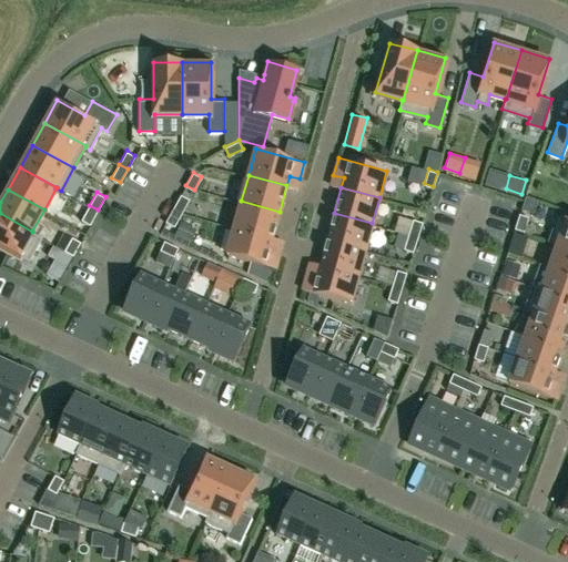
[(182,212),(190,198),(181,193),(173,207),(182,212)]
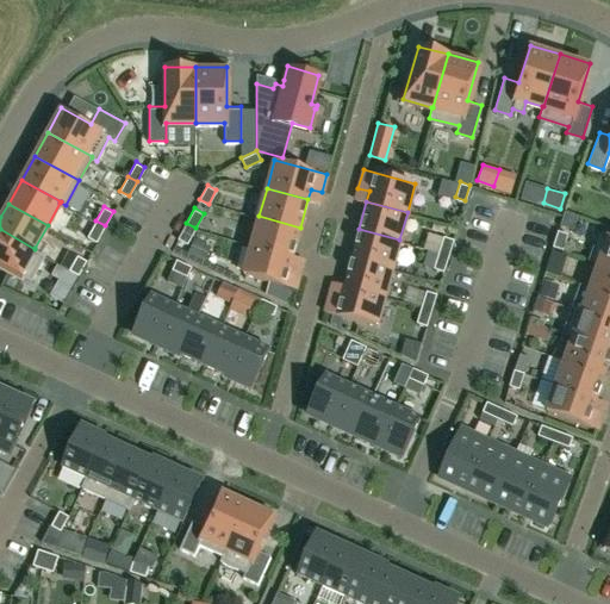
[(259,216),(251,243),(293,255),(300,228),(259,216)]
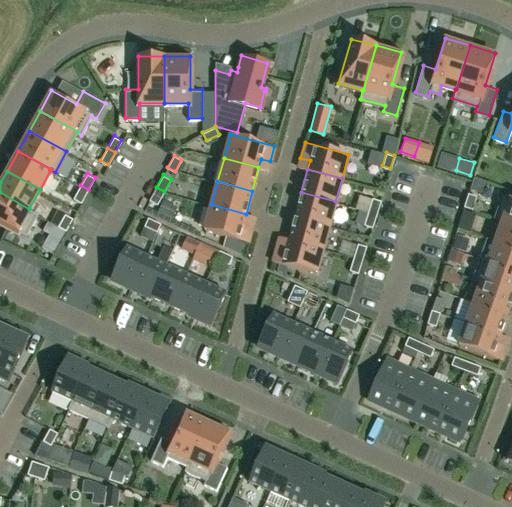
[(80,185),(73,197),(81,202),(88,189),(80,185)]
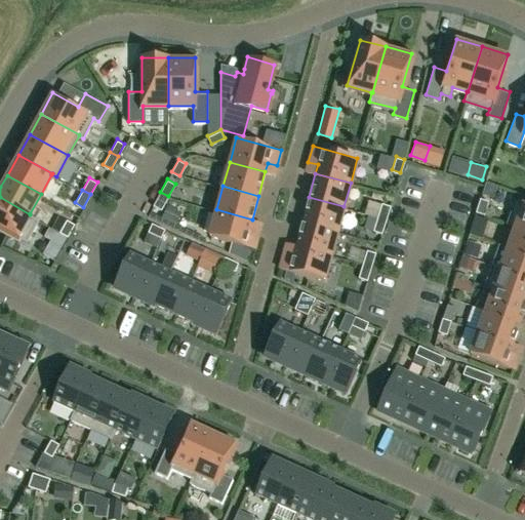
[(161,208),(168,196),(160,192),(153,204),(161,208)]
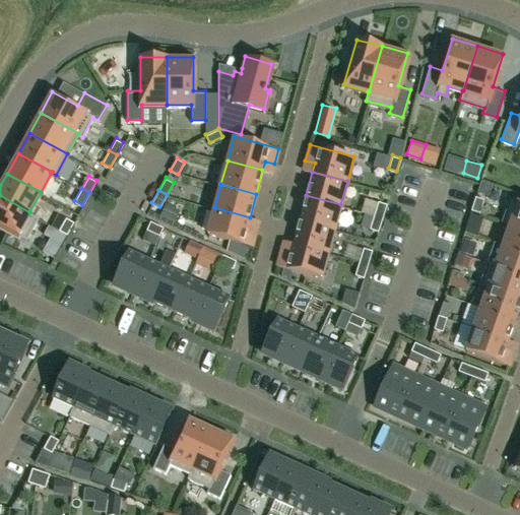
[(475,194),(471,208),(479,210),(483,197),(475,194)]
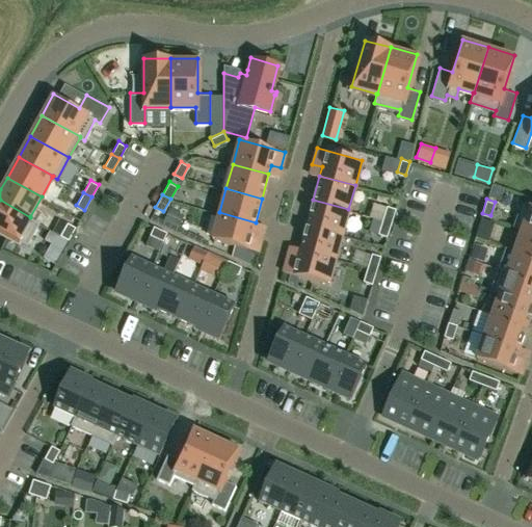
[(40,221),(30,216),(30,217),(0,200),(0,229),(27,243),(40,221)]
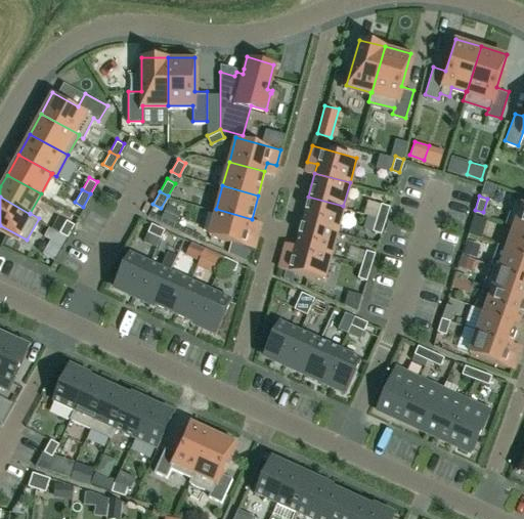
[(308,197),(302,220),(337,230),(343,206),(308,197)]
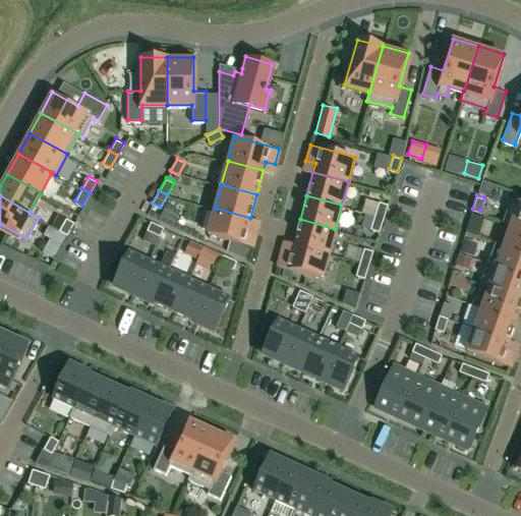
[(520,199),(511,196),(502,220),(511,223),(520,226),(520,199)]
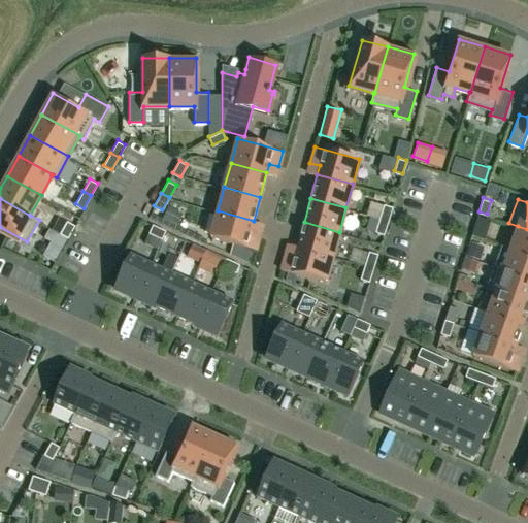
[(393,205),(384,202),(380,217),(388,220),(393,205)]
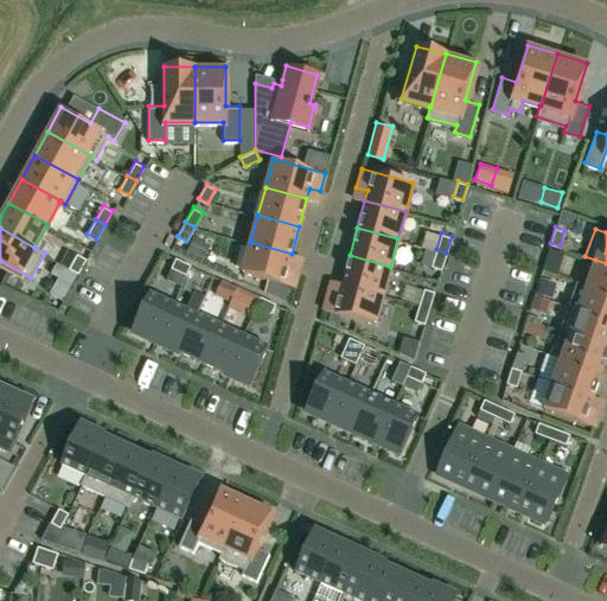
[(292,254),(250,242),(242,270),(294,285),(299,267),(288,263),(292,254)]
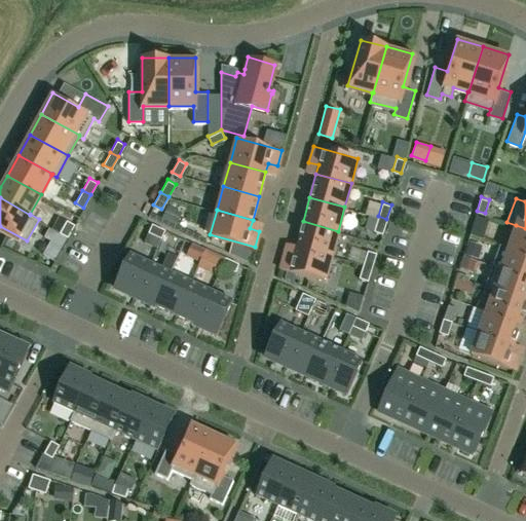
[(489,218),(476,214),(473,222),(472,225),(485,229),(489,218)]
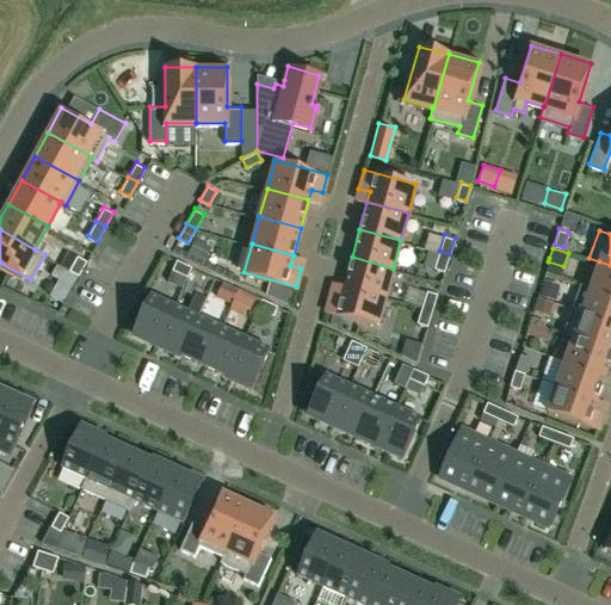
[(449,254),(439,251),(434,266),(444,270),(449,254)]
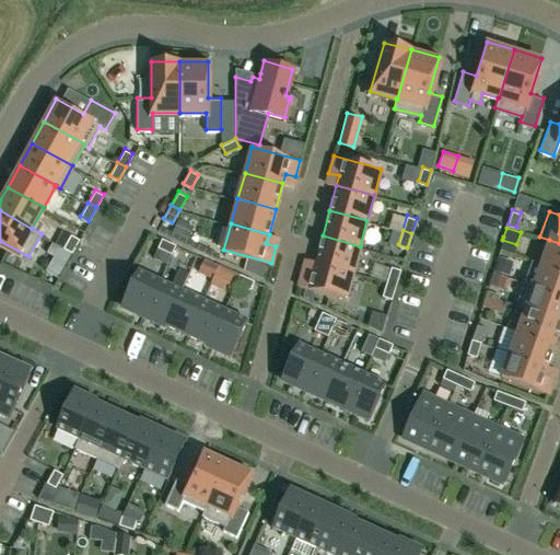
[(71,233),(63,246),(72,251),(80,238),(71,233)]
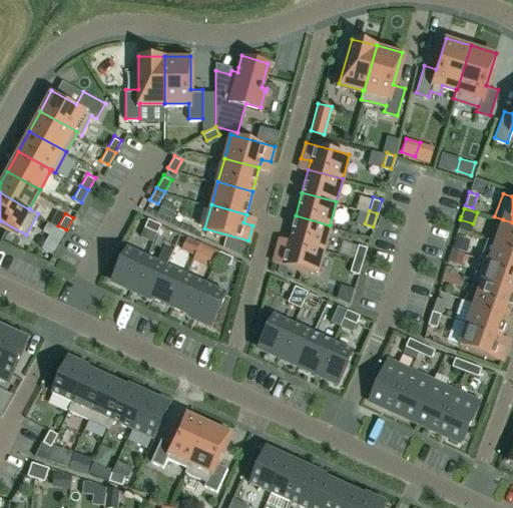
[(296,215),(289,238),(324,248),(330,225),(296,215)]
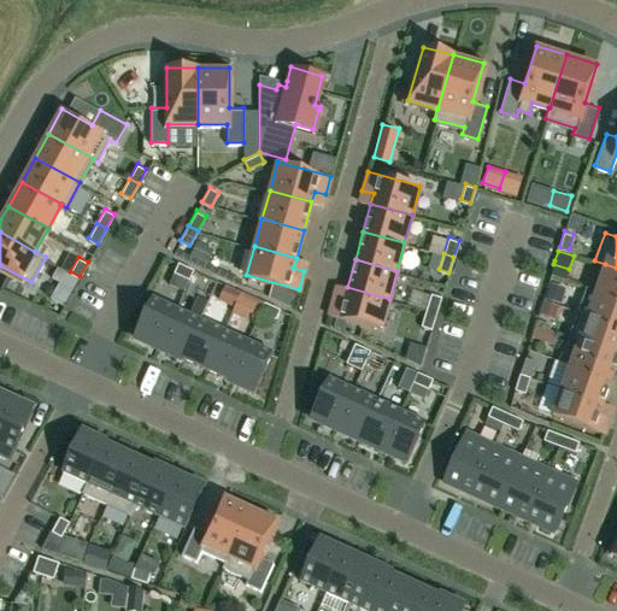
[(193,268),(178,260),(174,270),(189,277),(193,268)]
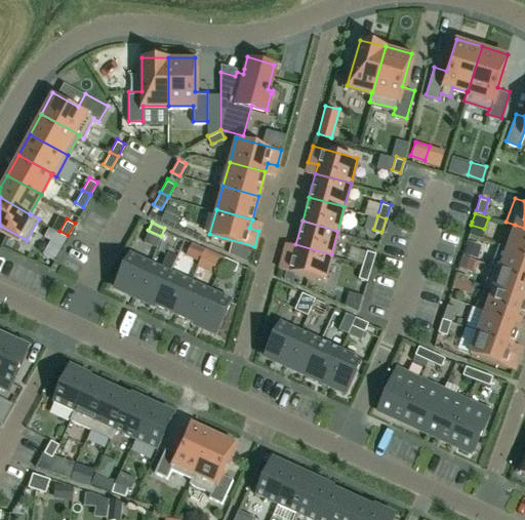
[(67,235),(59,231),(49,225),(44,234),(62,244),(67,235)]
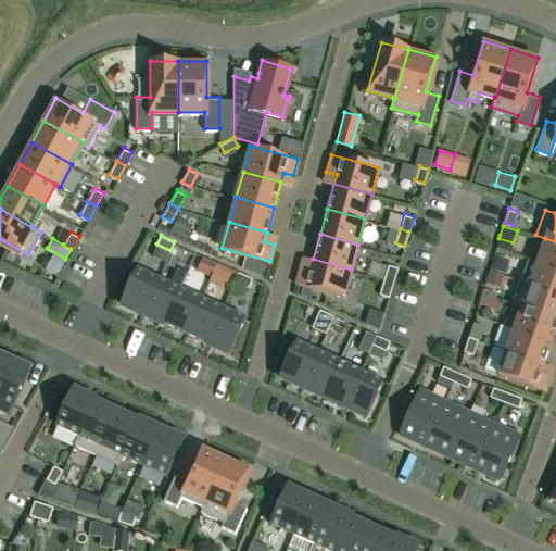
[(555,266),(555,241),(545,238),(538,260),(555,266)]
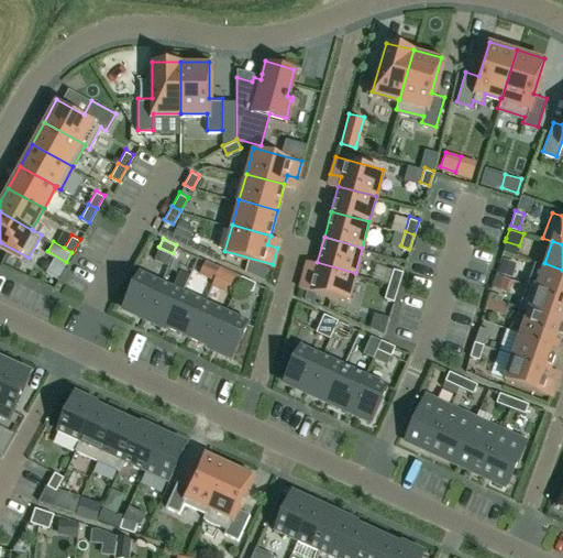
[(515,261),(501,256),(497,270),(510,274),(515,261)]
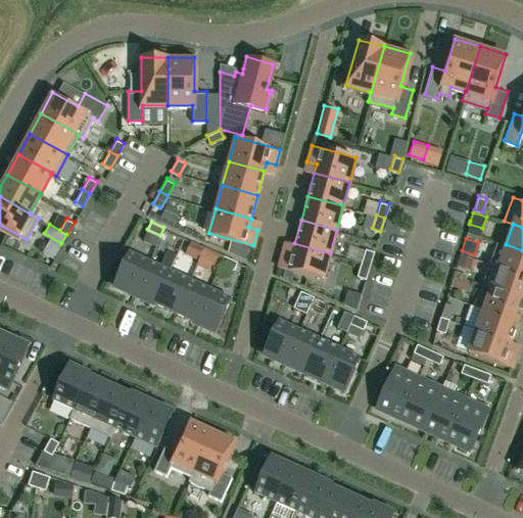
[(185,251),(198,259),(204,245),(191,239),(185,251)]
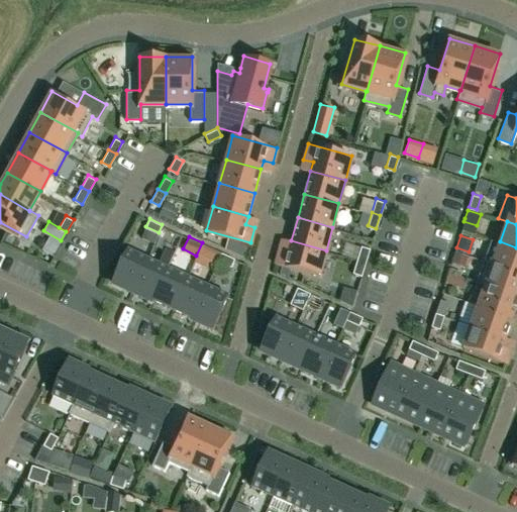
[(326,250),(291,240),(289,249),(280,246),(275,263),(319,275),(326,250)]
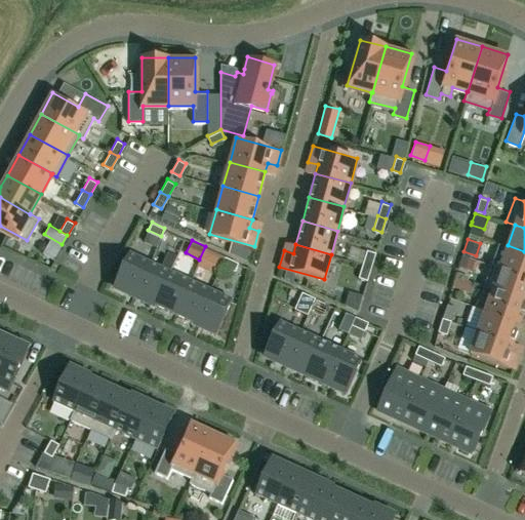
[(500,267),(524,275),(524,251),(508,245),(500,265),(500,267)]
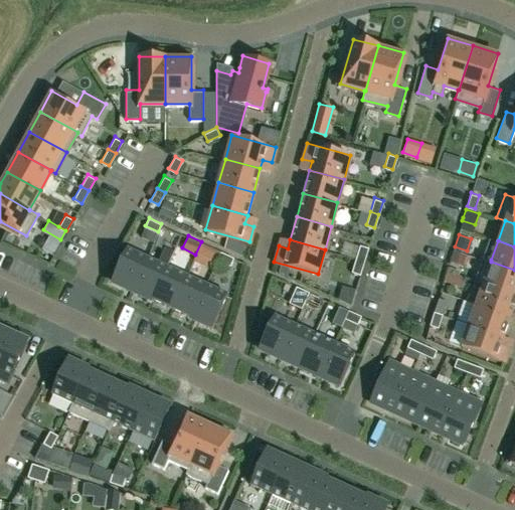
[(368,246),(360,243),(355,258),(364,260),(368,246)]
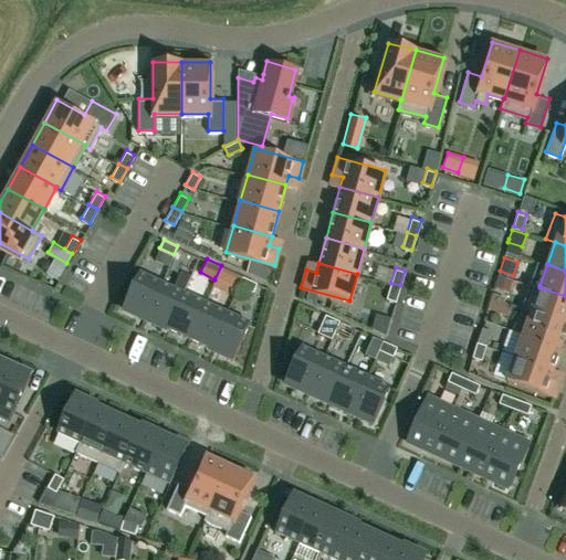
[(145,316),(161,280),(139,268),(123,305),(145,316)]
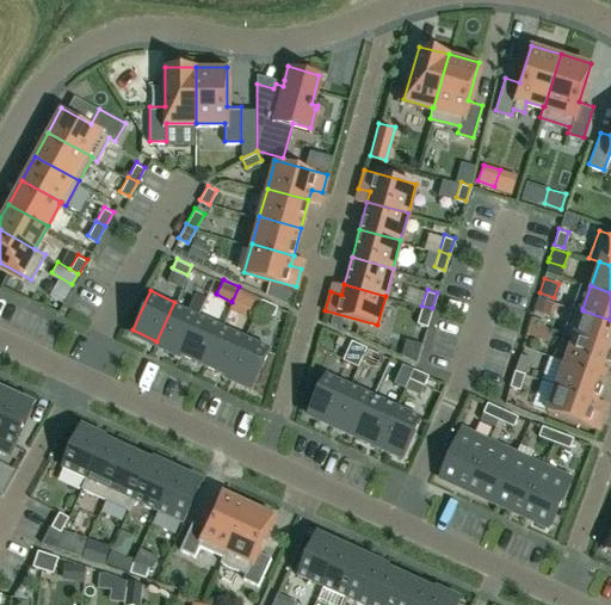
[(536,307),(548,310),(551,300),(541,296),(536,307)]
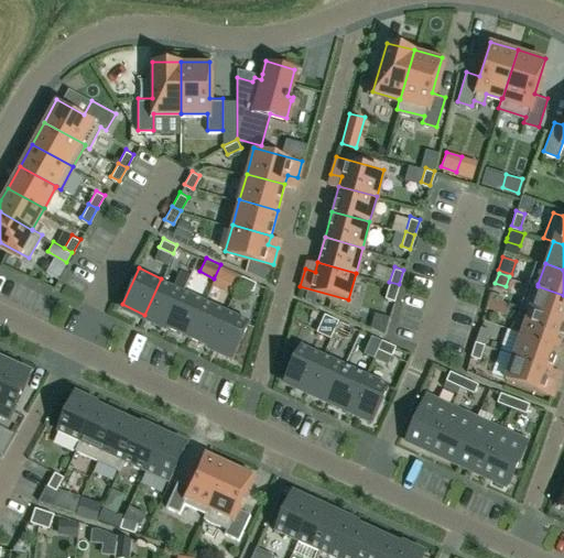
[(256,281),(241,274),(238,283),(251,290),(256,281)]
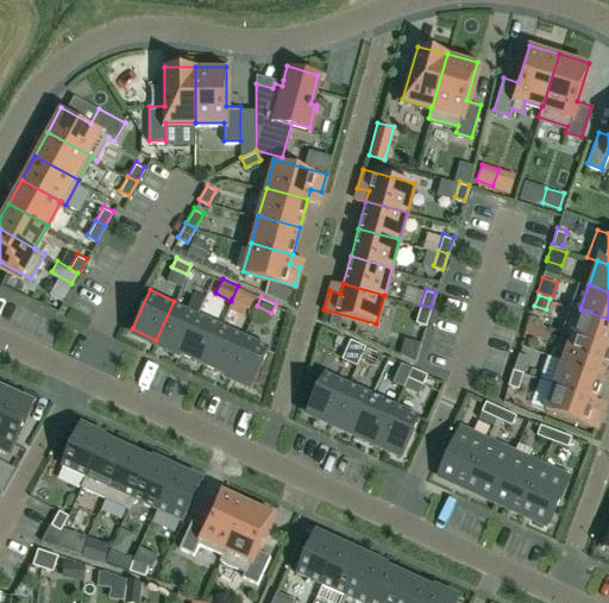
[(180,351),(198,312),(174,301),(156,340),(180,351)]
